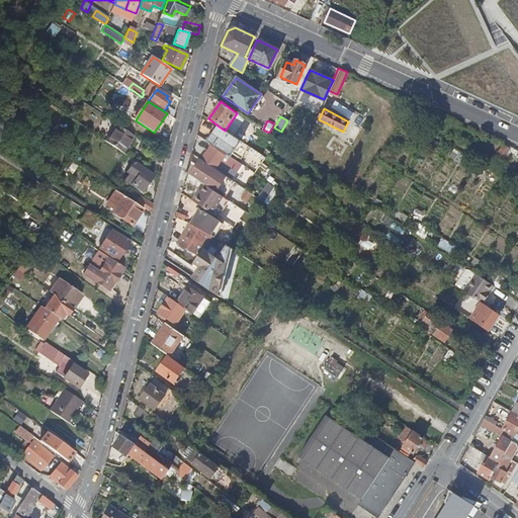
[(123,154),(134,137),(116,125),(106,143),(123,154)]
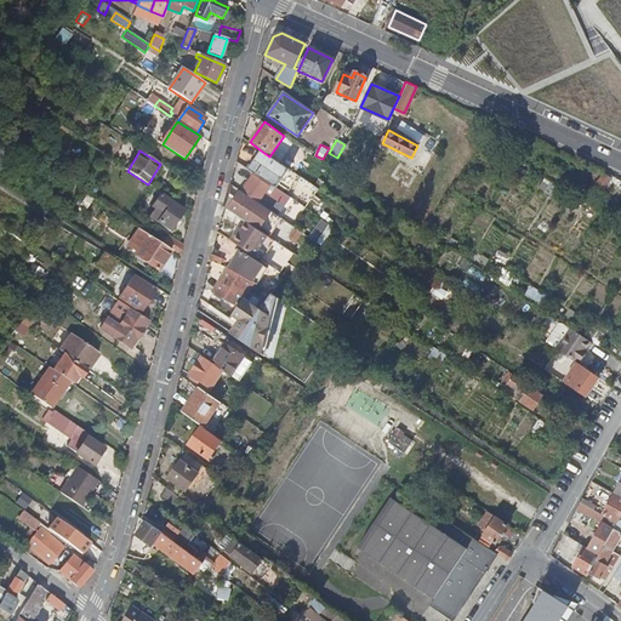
[(261,151),(248,169),(273,186),(277,188),(289,169),(269,157),(261,151)]
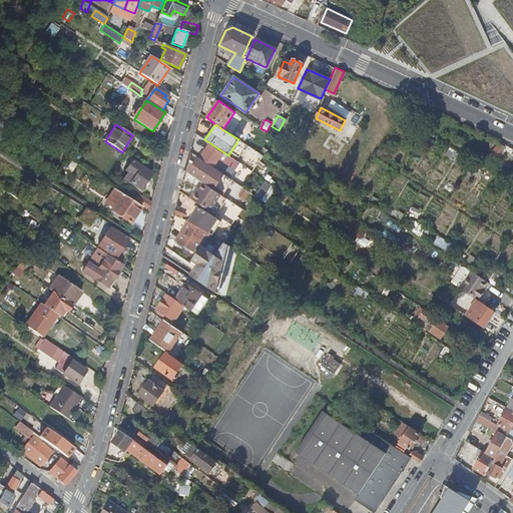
[(498,143),(490,155),(497,160),(505,147),(498,143)]
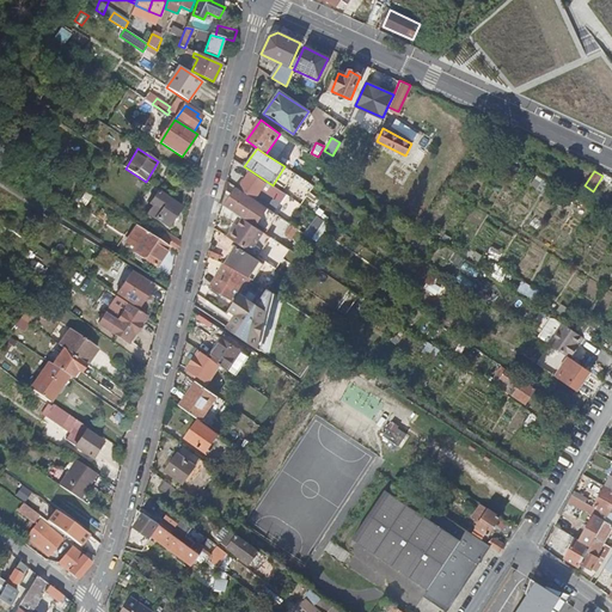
[(250,172),(238,189),(255,200),(265,183),(250,172)]
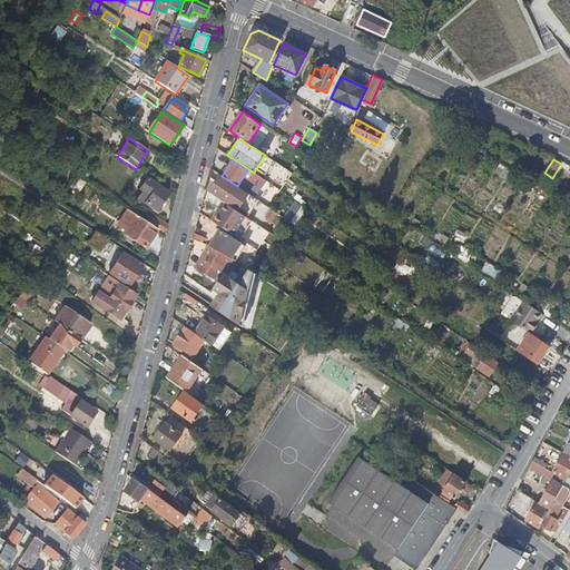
[(499,165),(494,173),(502,177),(507,169),(499,165)]
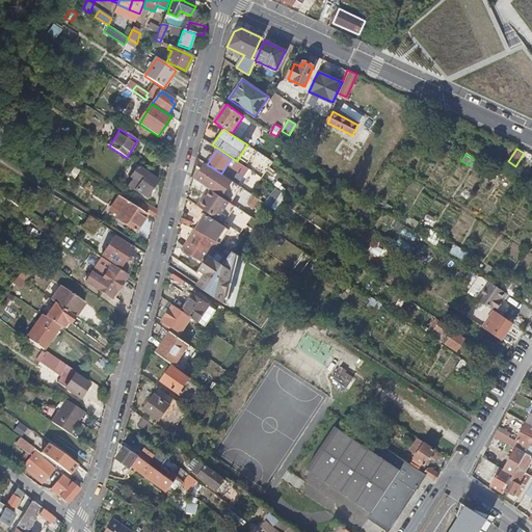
[(233,181),(237,184),(247,168),(237,161),(234,159),(223,175),(233,181)]
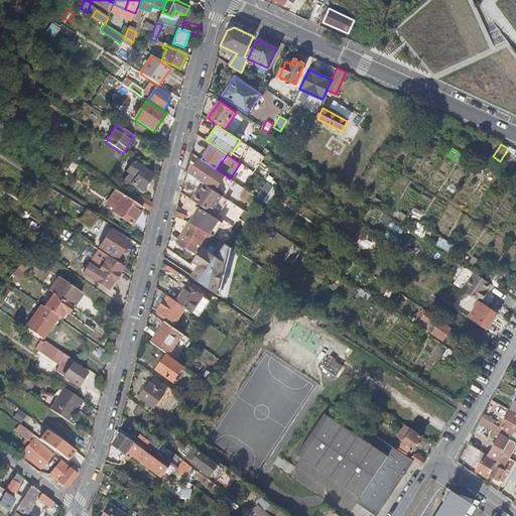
[(126,161),(132,166),(135,161),(129,157),(126,161)]
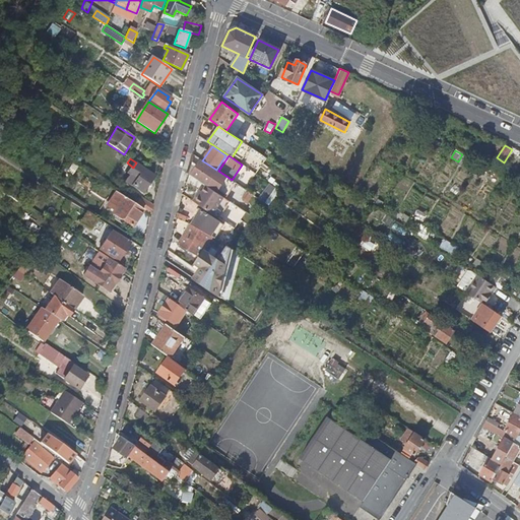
[(202,160),(194,172),(209,183),(208,185),(217,192),(228,177),(218,171),(216,170),(202,160)]
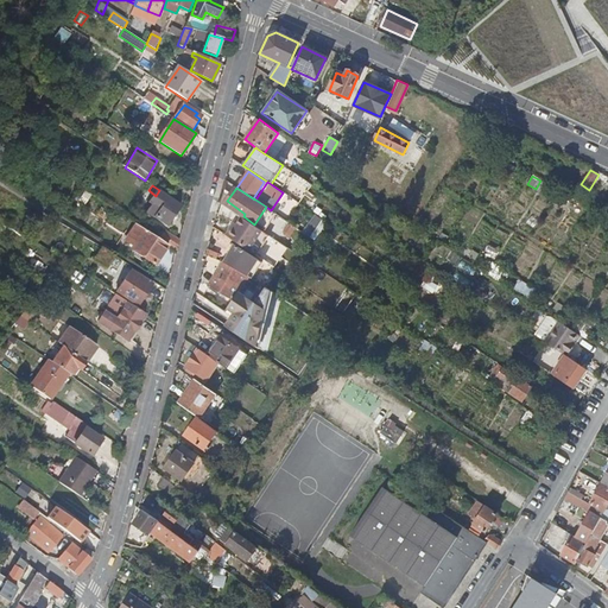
[(78,200),(86,204),(92,195),(84,190),(78,200)]
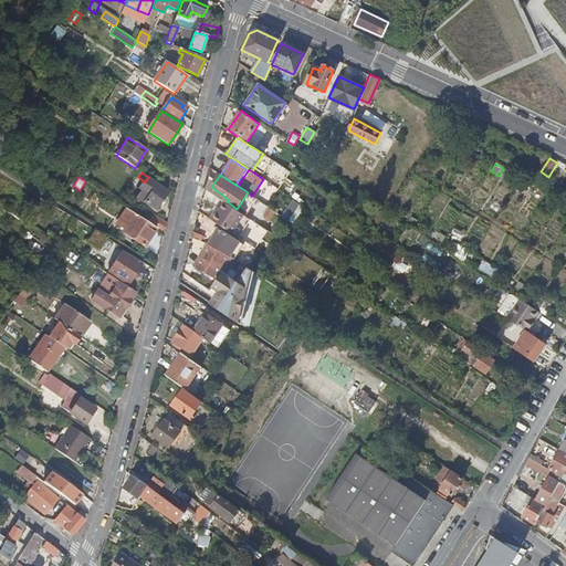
[(156,212),(170,191),(148,177),(145,182),(139,190),(149,197),(144,205),(156,212)]
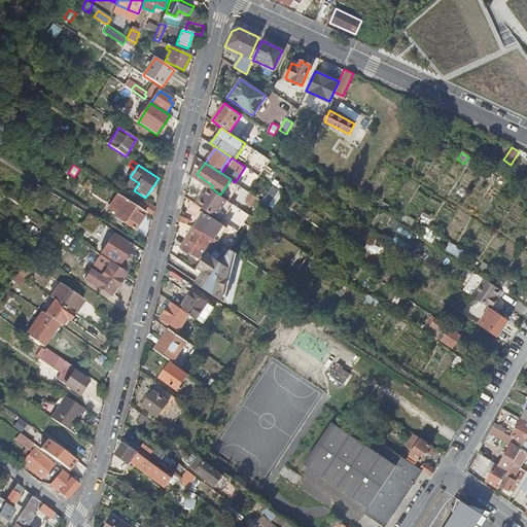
[(231,198),(245,206),(252,194),(238,185),(231,198)]
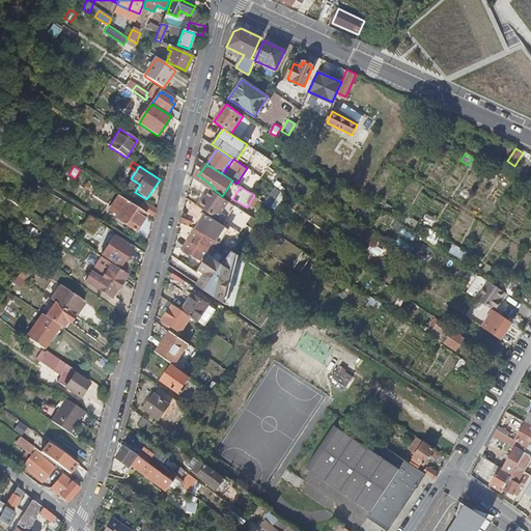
[(275,187),(268,197),(278,204),(285,193),(275,187)]
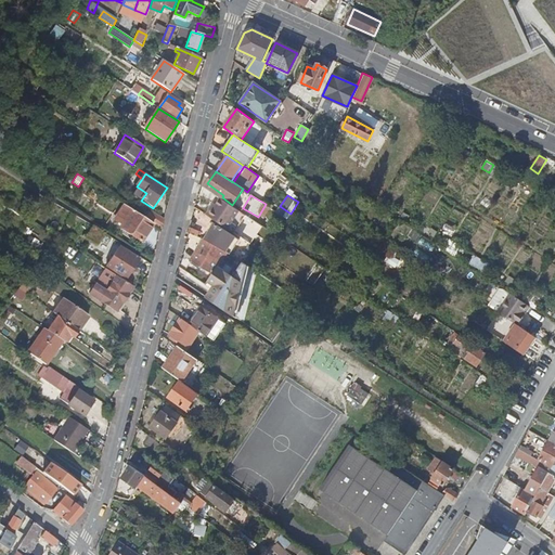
[(220,198),(208,216),(227,229),(239,210),(220,198)]
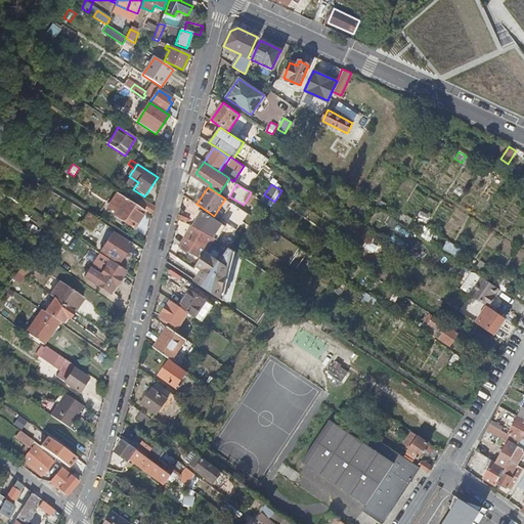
[(134,228),(145,212),(137,207),(121,195),(120,199),(124,201),(115,215),(134,228)]
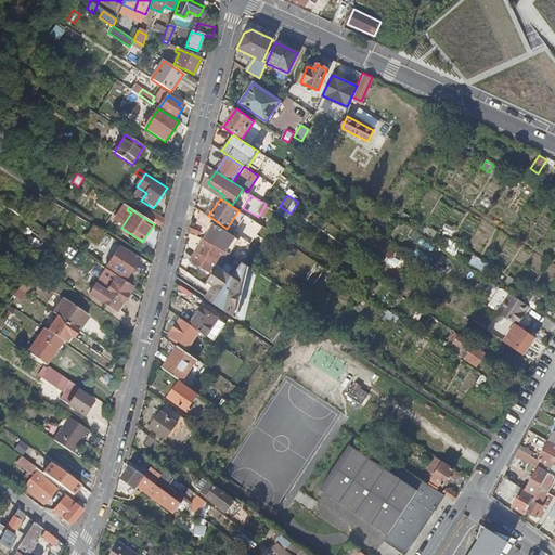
[(146,218),(162,228),(164,219),(164,218),(152,210),(146,218)]
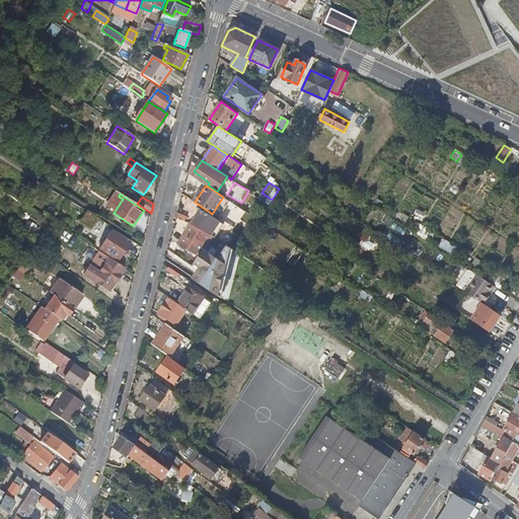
[(414,216),(425,219),(427,211),(416,208),(414,216)]
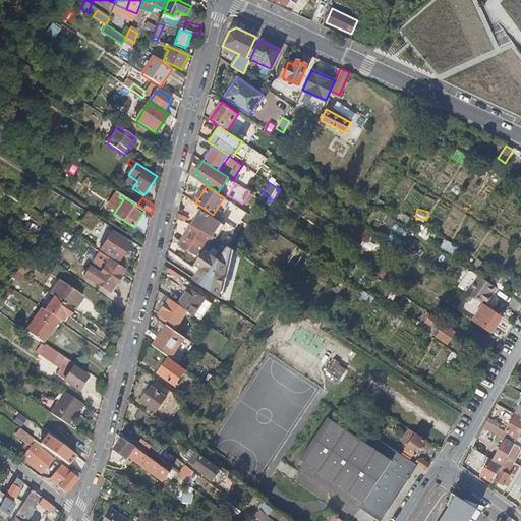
[(192,224),(201,229),(213,236),(221,222),(200,211),(192,224)]
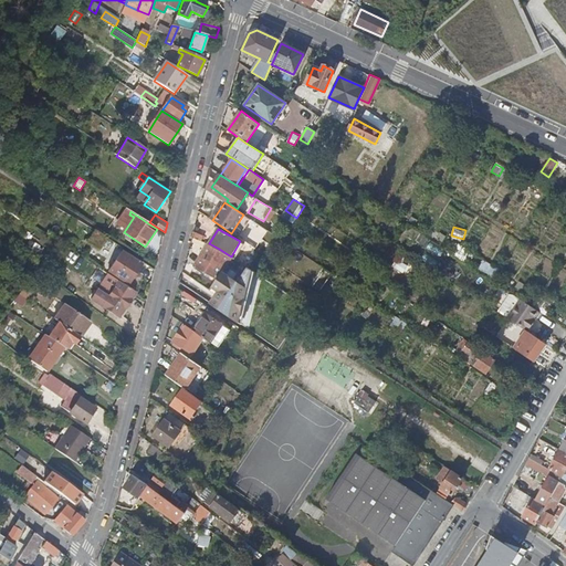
[(102,247),(107,238),(96,231),(88,242),(100,249),(102,247)]
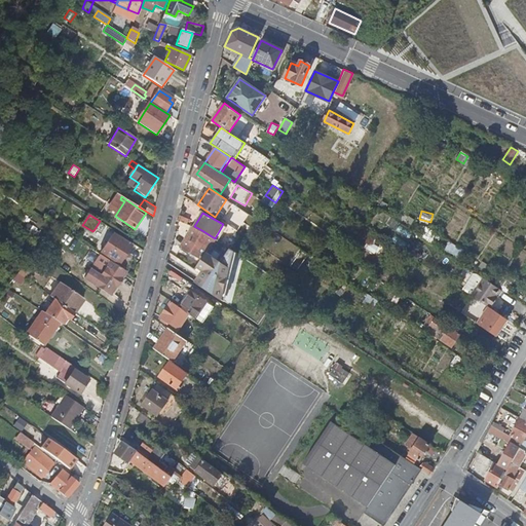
[(108,227),(100,221),(95,229),(103,234),(108,227)]
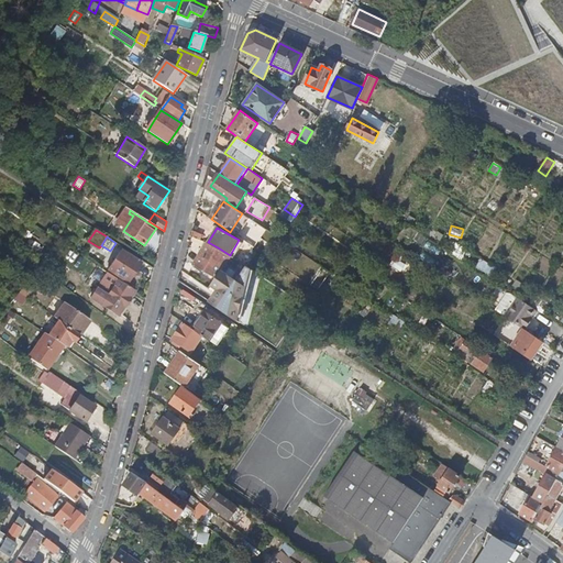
[(195,263),(217,277),(221,271),(232,256),(230,255),(218,247),(208,242),(195,263)]
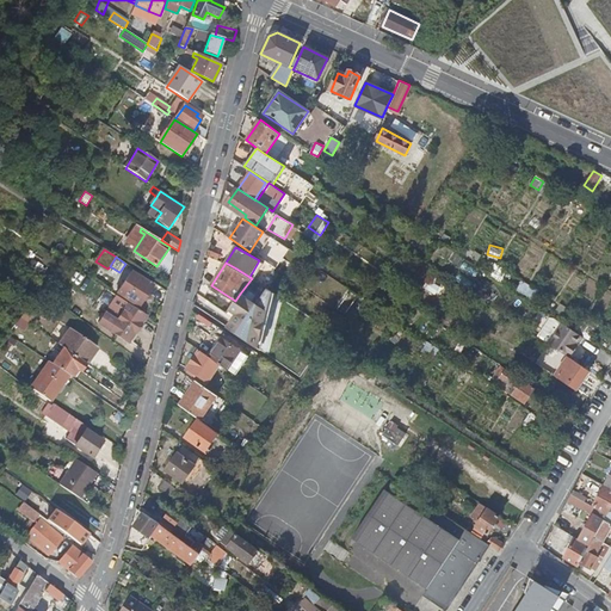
[(493,265),(489,275),(507,282),(511,271),(493,265)]
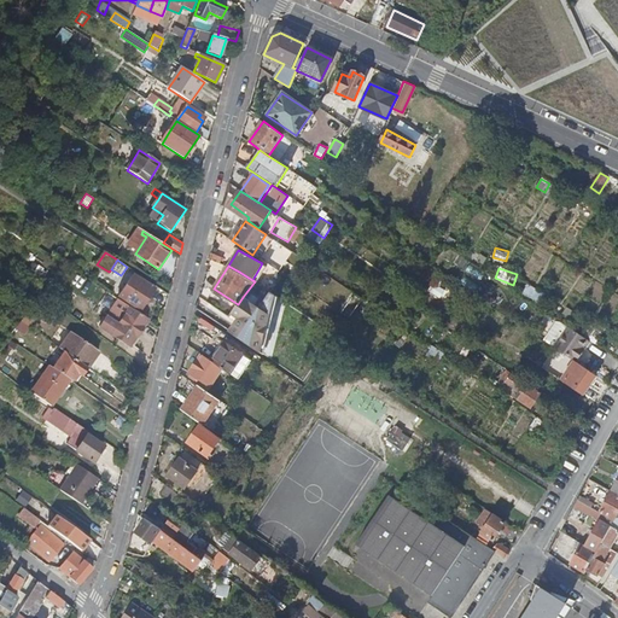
[(141,310),(156,289),(134,274),(120,296),(141,310)]
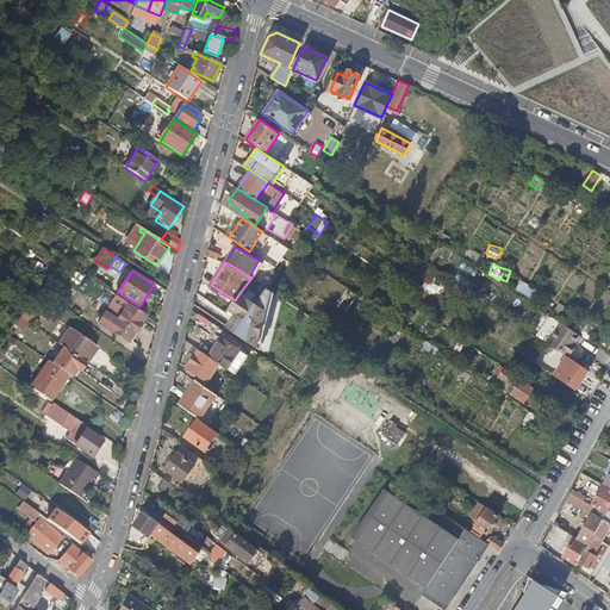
[(428,277),(423,286),(436,293),(441,285),(428,277)]
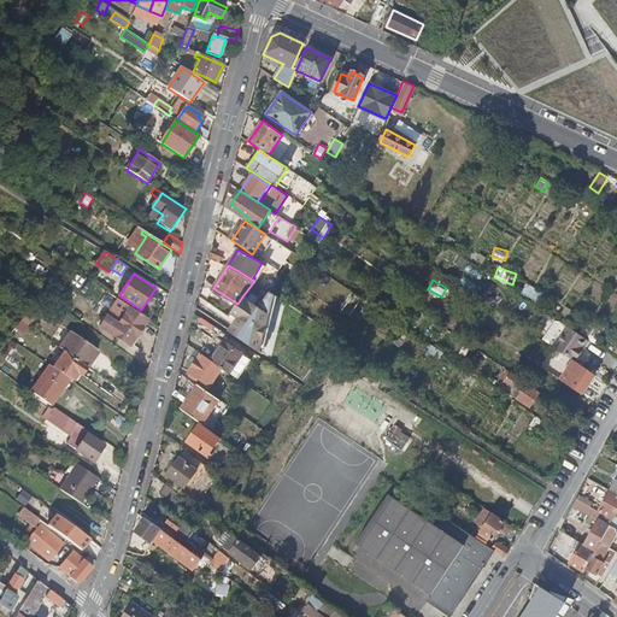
[(532,297),(535,287),(526,283),(521,293),(532,297)]
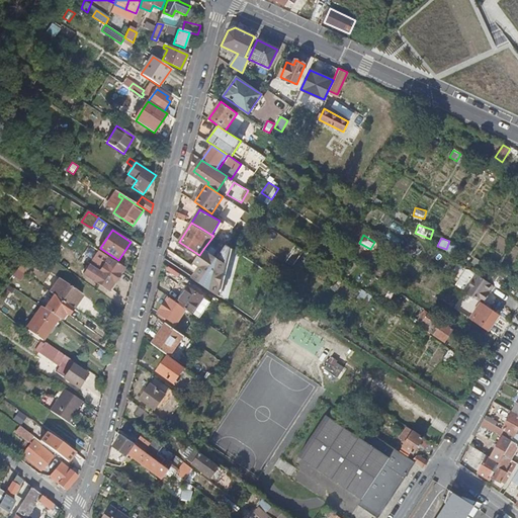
[(204,250),(195,263),(200,266),(193,277),(218,293),(232,248),(229,246),(220,260),(204,250)]
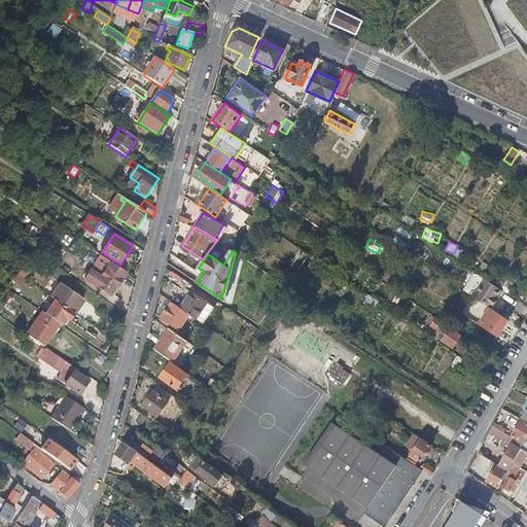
[(127,272),(102,255),(86,279),(111,295),(116,287),(127,272)]
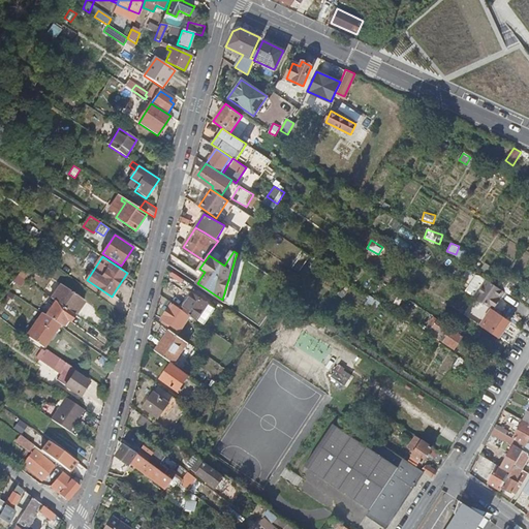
[(22,286),(30,272),(22,267),(12,281),(22,286)]
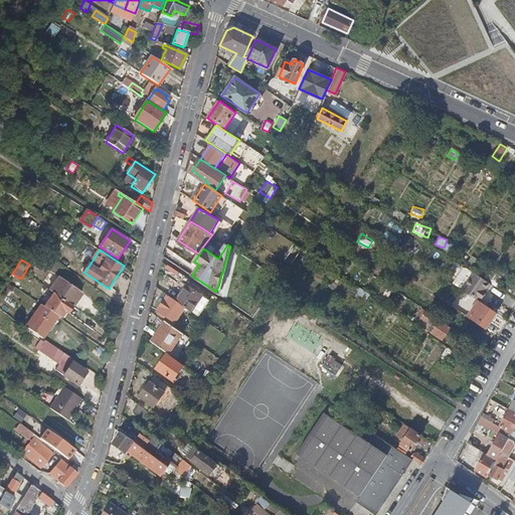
[(50,291),(54,294),(73,307),(82,293),(60,277),(50,291)]
